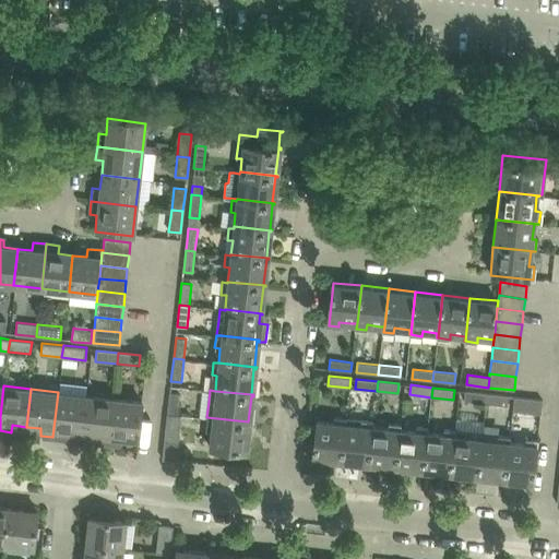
[(465,391),(464,401),(486,403),(487,393),(465,391)]
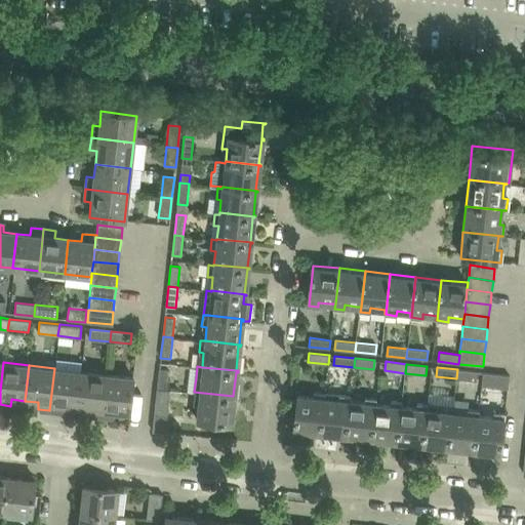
[(63,405),(76,406),(80,371),(54,368),(49,410),(62,412),(63,405)]
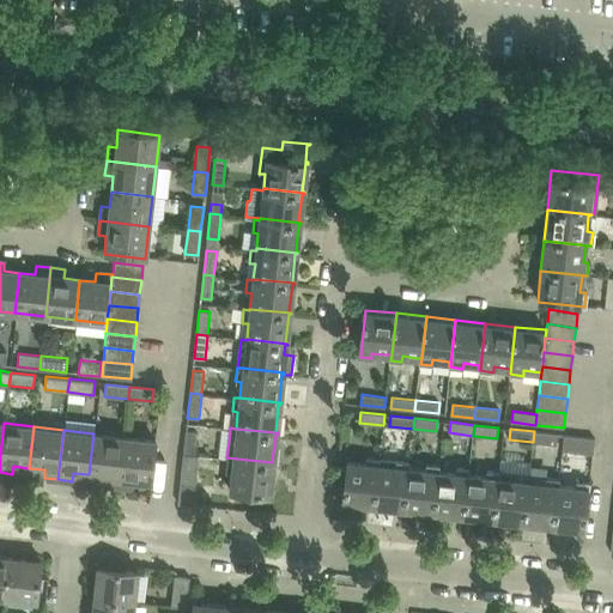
[(186,430),(183,453),(194,454),(198,432),(186,430)]
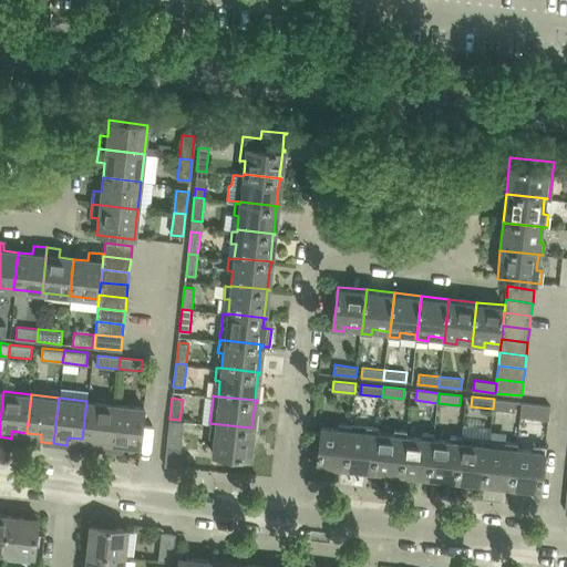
[(494,399),(493,409),(515,411),(516,401),(494,399)]
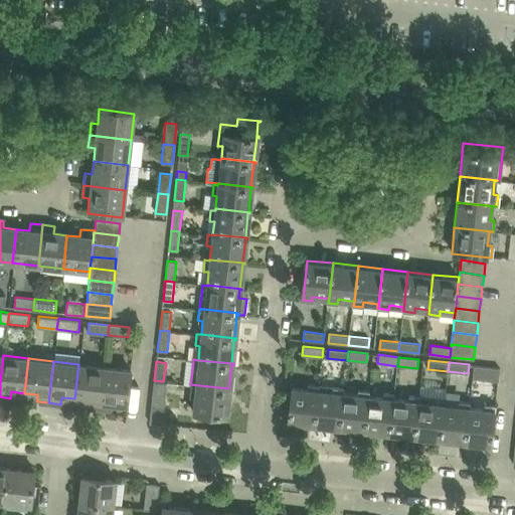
[(88,406),(100,408),(104,367),(78,364),(74,398),(89,400),(88,406)]
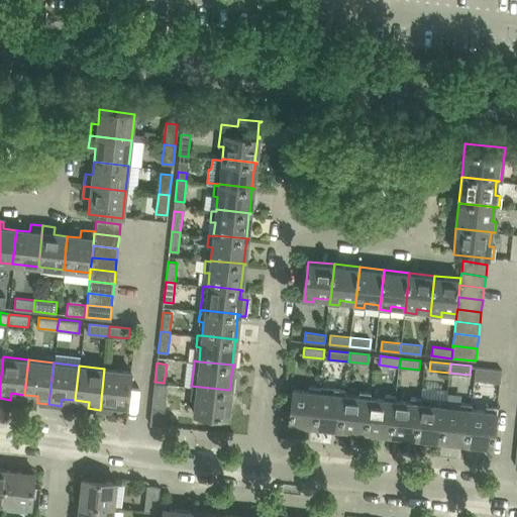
[(474,380),(499,382),(501,369),(476,366),(474,380)]
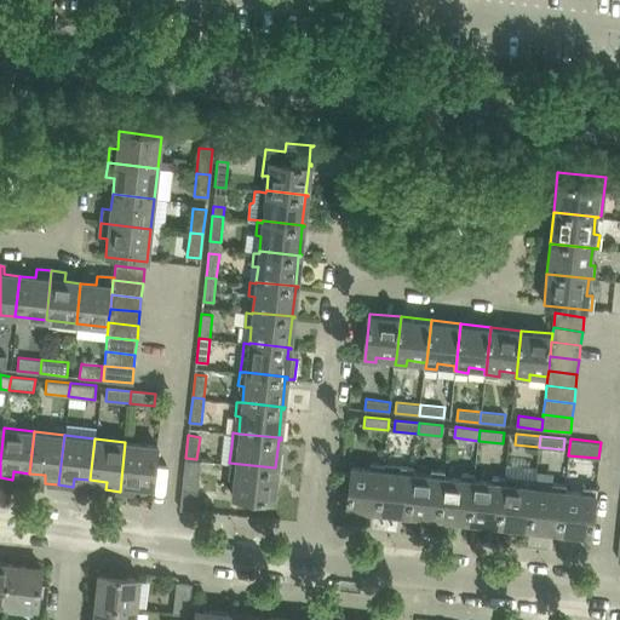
[(125,442),(120,492),(135,493),(135,486),(151,487),(156,446),(125,442)]
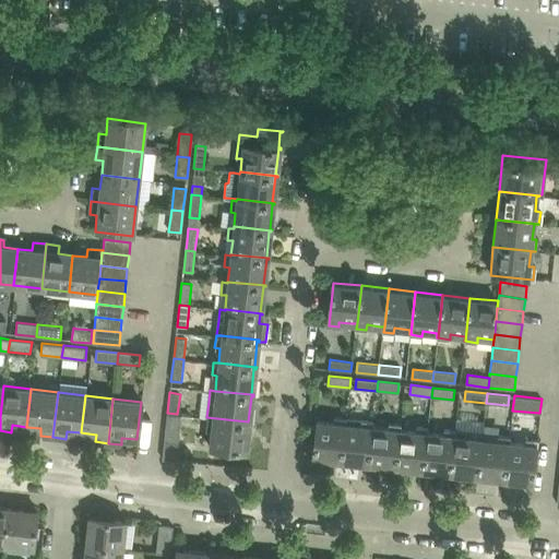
[(167,413),(162,459),(177,460),(182,415),(177,415),(177,414),(167,413)]
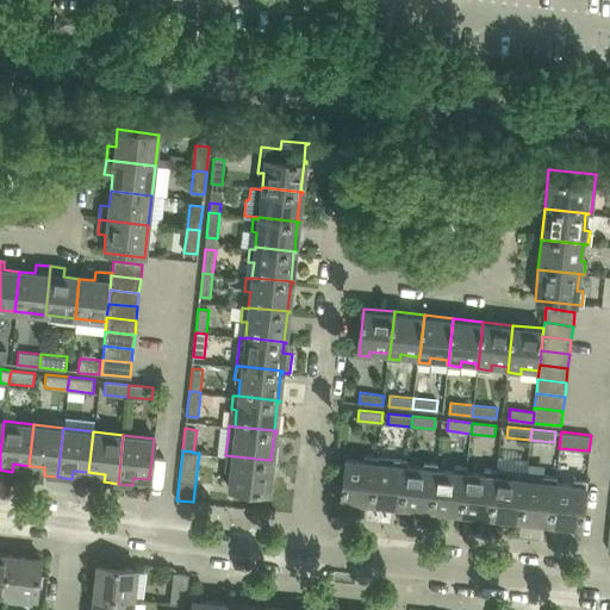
[(371,503),(372,503),(377,455),(363,454),(363,460),(346,458),(341,499),(342,499),(343,497),(371,500),(371,503)]
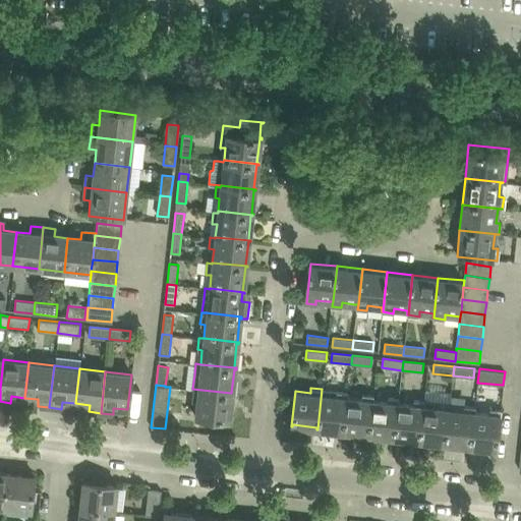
[(231,393),(192,389),(191,400),(196,401),(194,416),(230,420),(230,419),(228,418),(231,395),(233,395),(233,393),(231,393)]
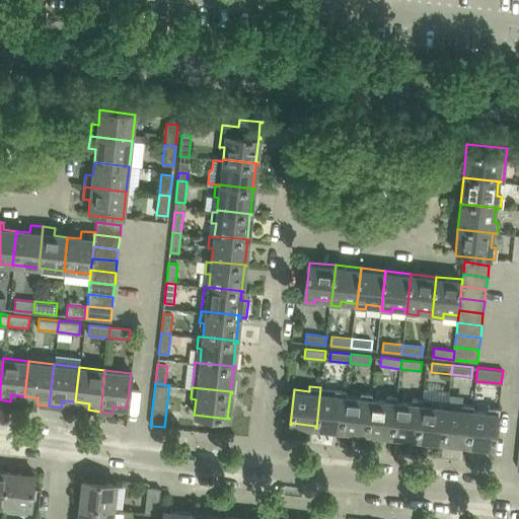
[(341,431),(342,431),(346,395),(347,390),(320,387),(316,428),(317,426),(341,429),(341,431)]
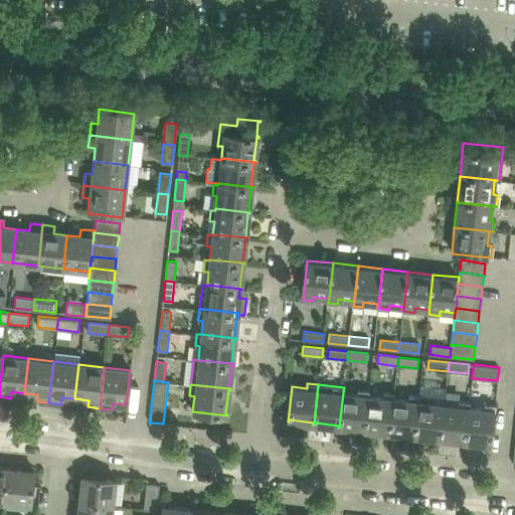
[(363,430),(364,431),(368,394),(369,390),(358,388),(357,393),(343,392),(339,427),(340,425),(363,427),(363,430)]
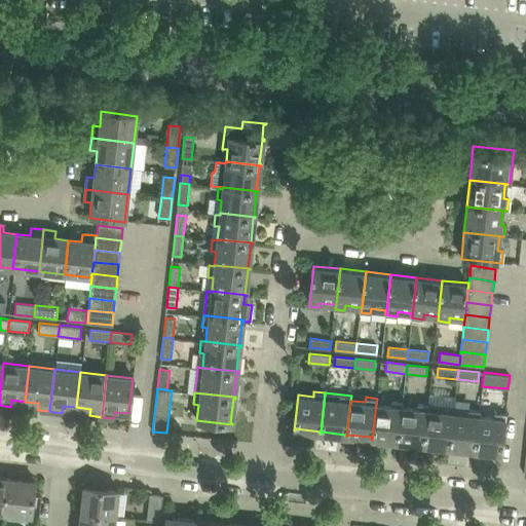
[(397,442),(398,442),(402,406),(403,402),(390,400),(390,405),(376,403),(372,440),(373,440),(373,438),(397,440),(397,442)]
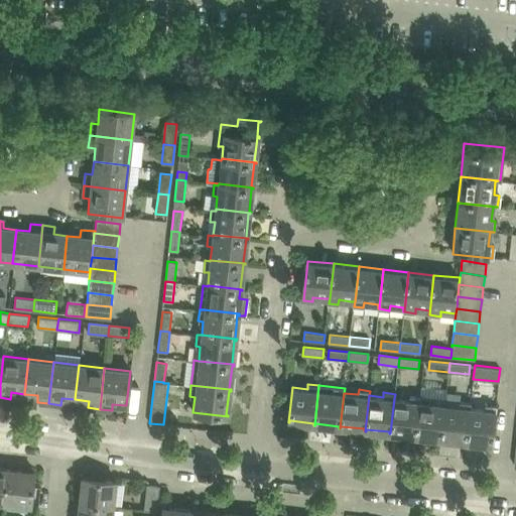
[(414,436),(415,436),(420,397),(408,395),(408,400),(394,398),(390,433),(391,433),(391,431),(415,434),(414,436)]
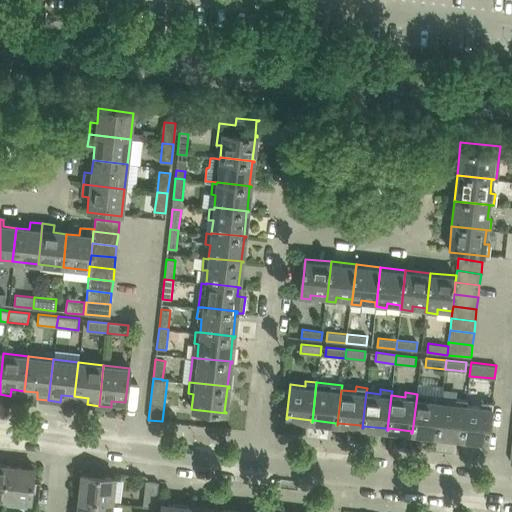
[(436,436),(437,436),(441,401),(442,396),(417,394),(412,433),(413,433),(413,431),(436,434),(436,436)]
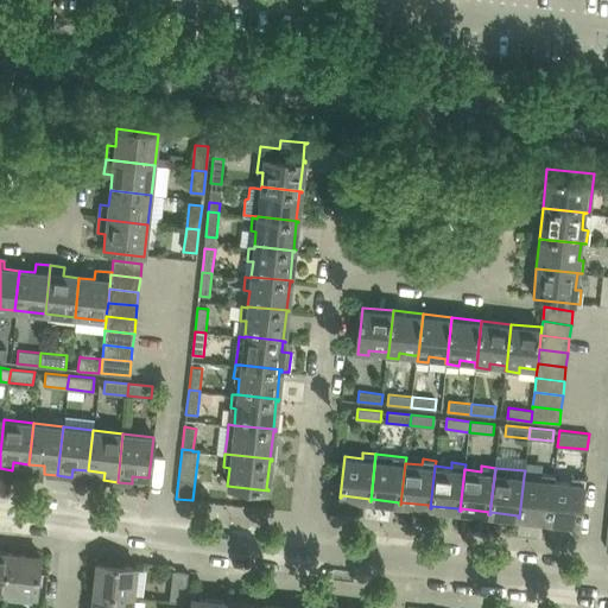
[(548,520),(549,521),(555,480),(555,474),(542,473),(540,477),(524,476),(519,518),(520,518),(520,515),(548,519),(548,520)]
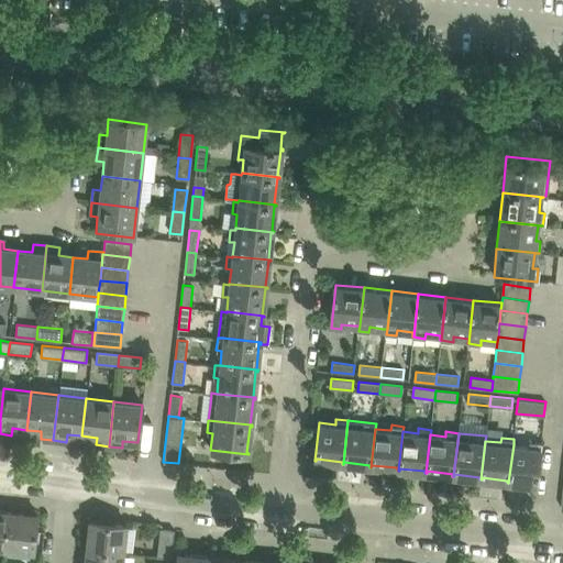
[(514,444),(508,483),(509,483),(509,481),(534,484),(534,486),(537,486),(541,442),(529,441),(528,445),(514,444)]
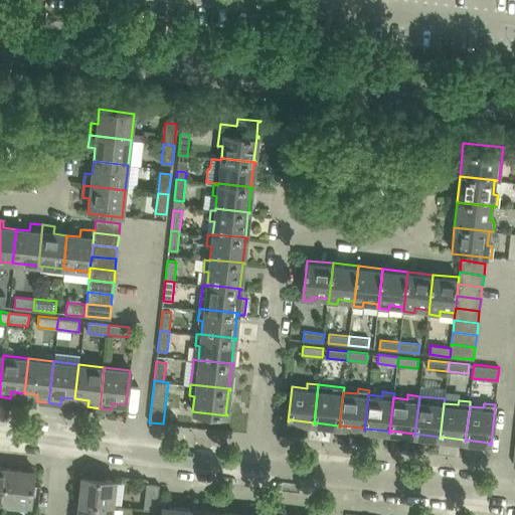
[(8,467),(4,501),(30,504),(33,470),(8,467)]
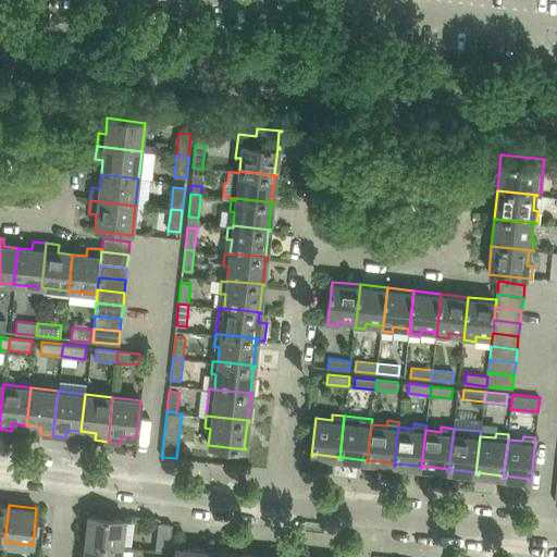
[(88,515),(85,543),(122,546),(124,518),(88,515)]
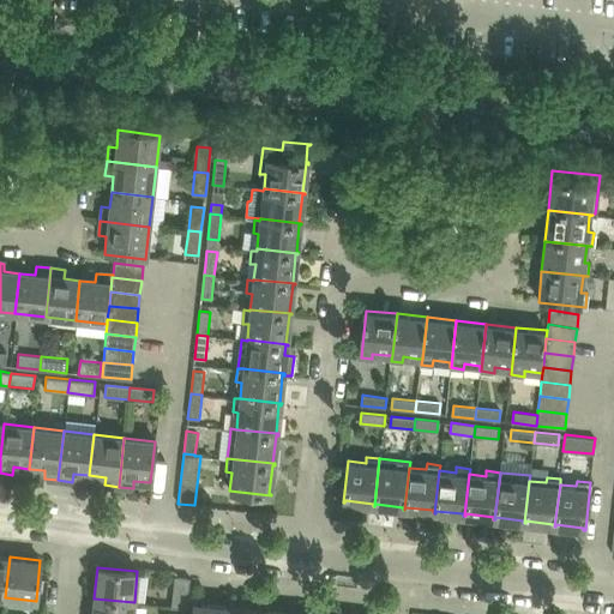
[(186,608),(188,578),(174,576),(170,607),(186,608)]
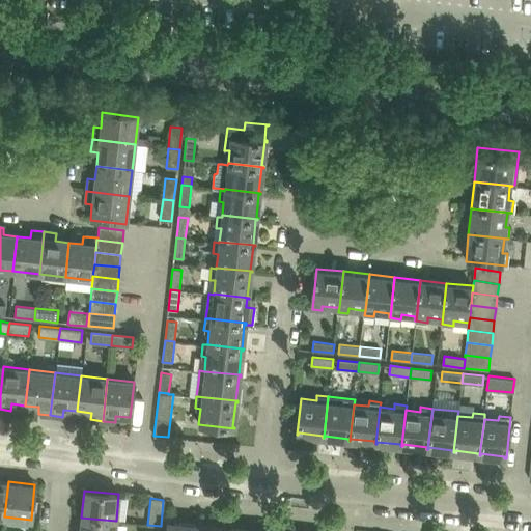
[(81,518),(79,530),(114,530),(116,521),(81,518)]
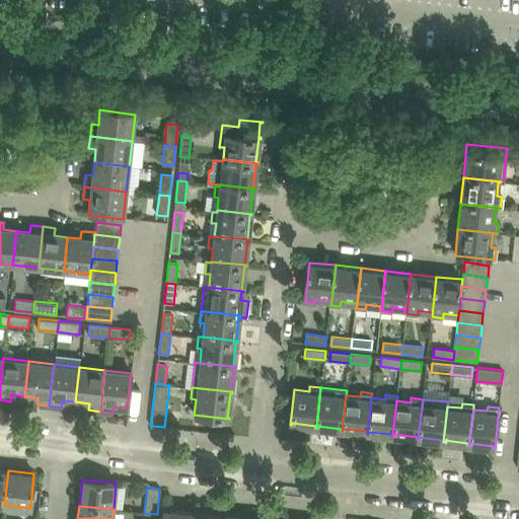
[(188,518),(189,513),(165,511),(165,509),(163,509),(162,518),(188,518)]
